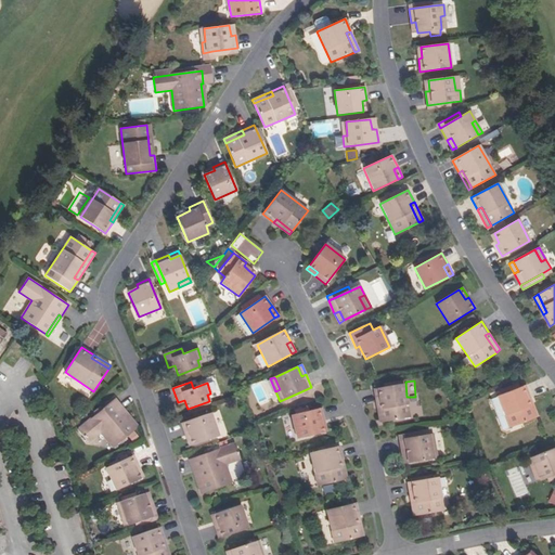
[(381,401),(384,422),(410,417),(404,384),(374,388),(376,402),(381,401)]
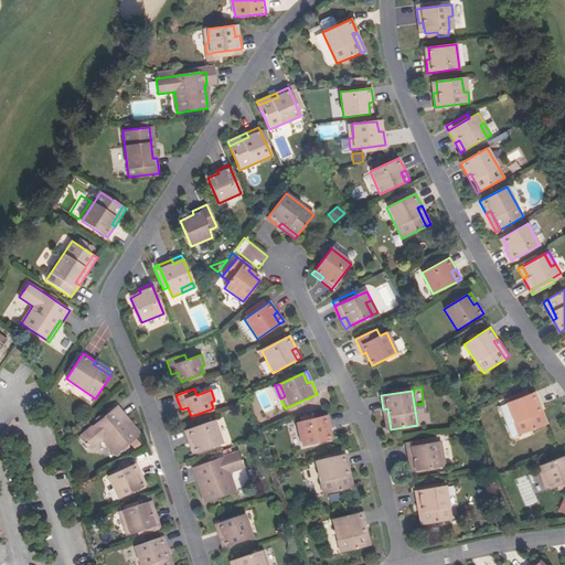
[(543,426),(536,406),(540,404),(535,392),(505,403),(519,435),(543,426)]
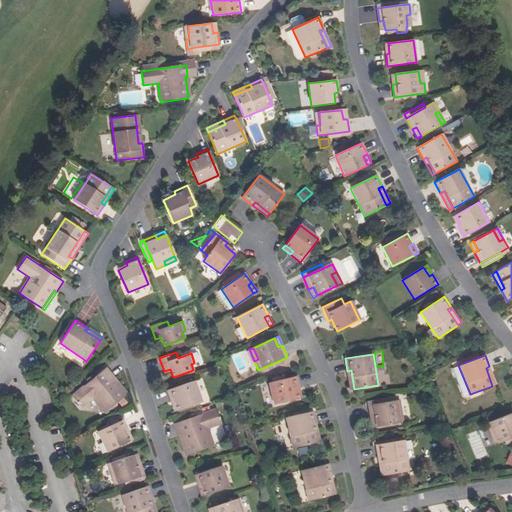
[(289,361),(287,357),(267,366),(268,370),(289,361)]
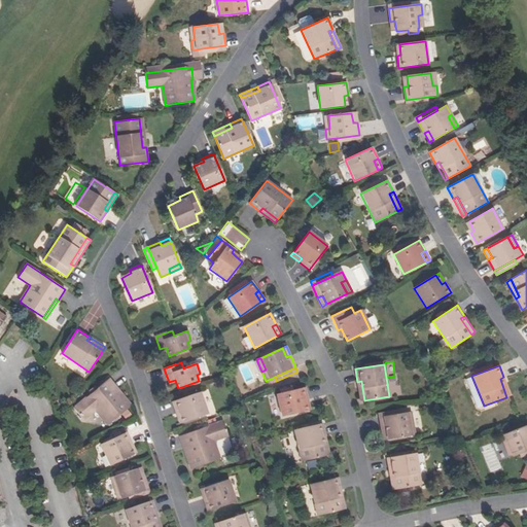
[(500,379),(506,397),(511,395),(503,377),(500,379)]
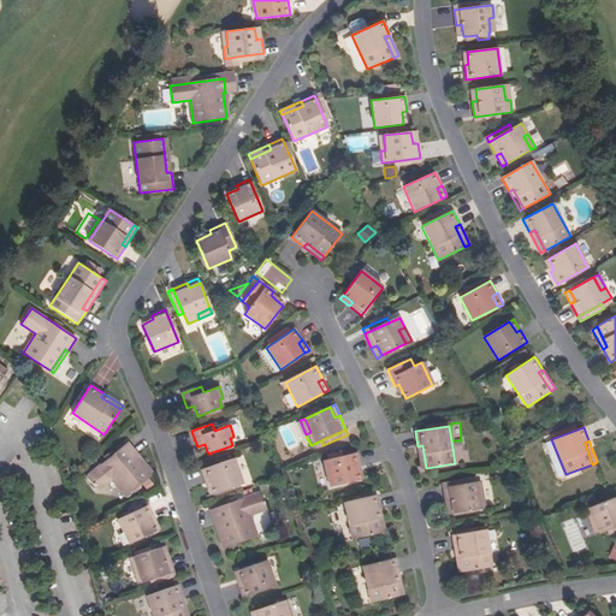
[(137,455),(128,443),(113,455),(106,461),(87,477),(98,491),(111,480),(125,498),(152,477),(135,456),(137,455)]
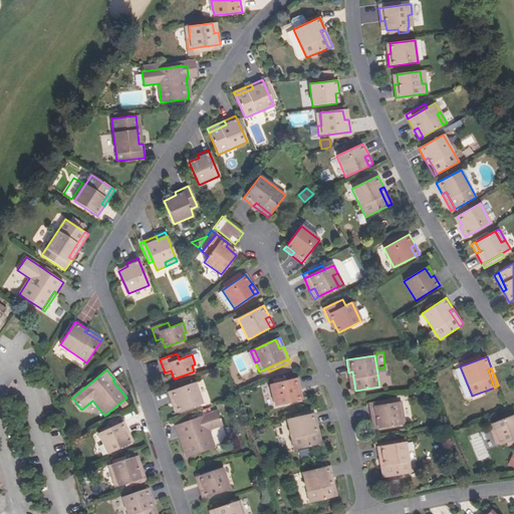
[(299,401),(297,391),(300,390),(297,377),(269,384),(275,407),(299,401)]
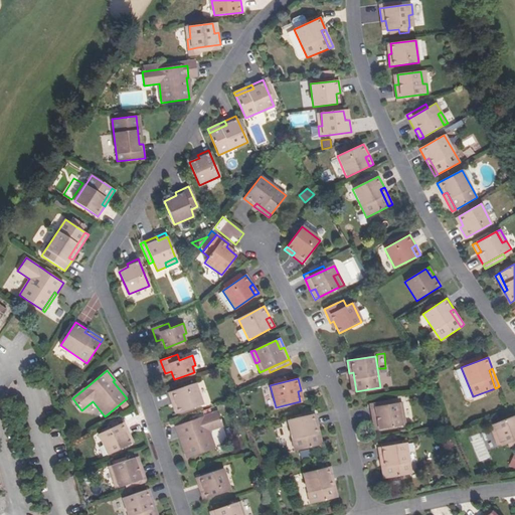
[(113,381),(127,398),(128,396),(115,380),(113,381)]
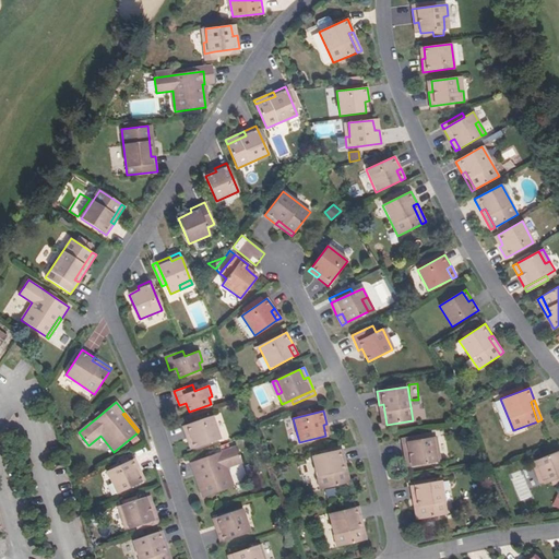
[(191,438),(194,448),(219,439),(212,416),(182,426),(187,439),(191,438)]
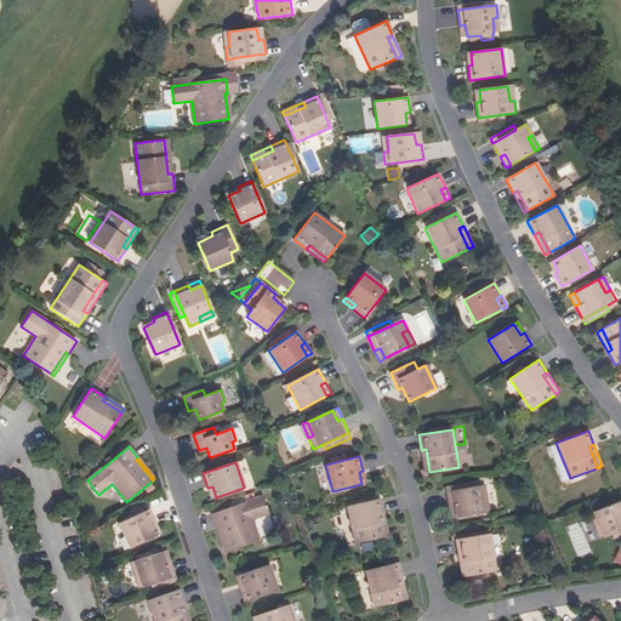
[(445,486),(446,491),(474,488),(473,482),(445,486)]
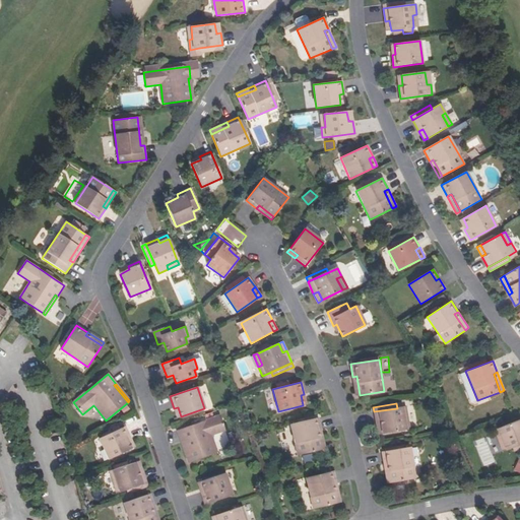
[(407,416),(406,406),(397,408),(374,411),(376,425),(381,424),(383,434),(405,430),(403,417),(407,416)]
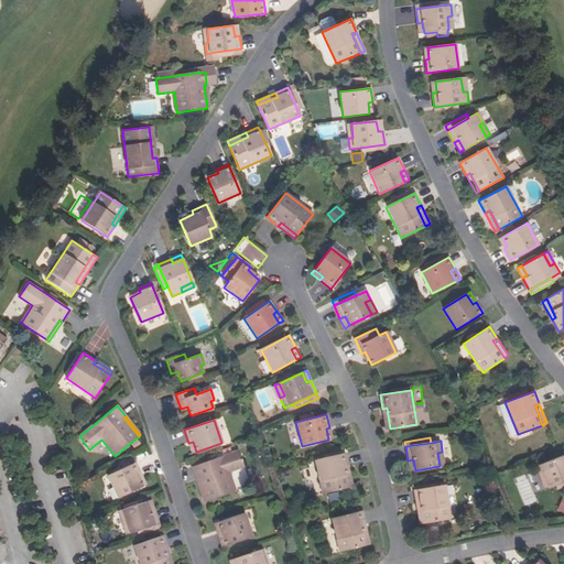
[(243,466),(238,452),(216,459),(207,462),(192,467),(196,479),(199,479),(207,501),(235,491),(228,472),(243,466)]
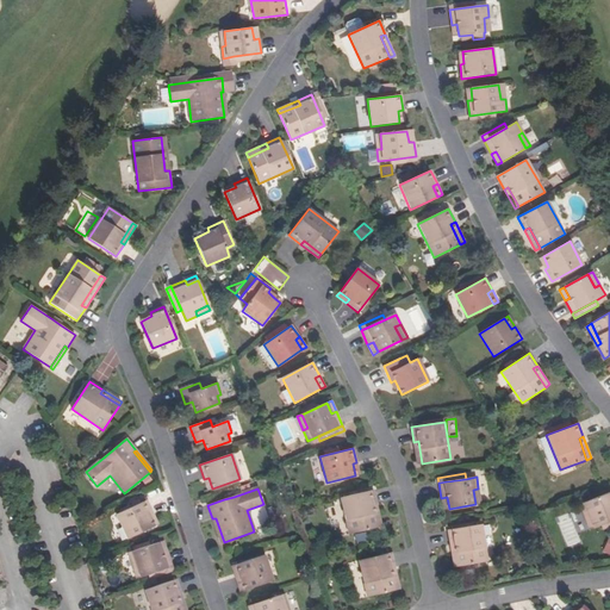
[(377,528),(372,506),(377,505),(373,490),(341,498),(349,535),(377,528)]
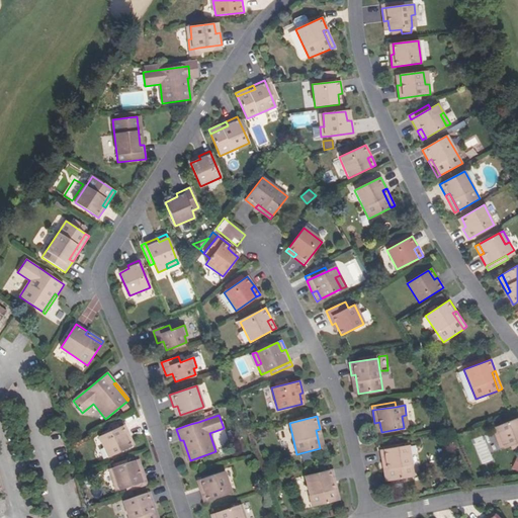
[(500,448),(508,445),(517,441),(517,418),(496,426),(500,438),(497,439),(500,448)]
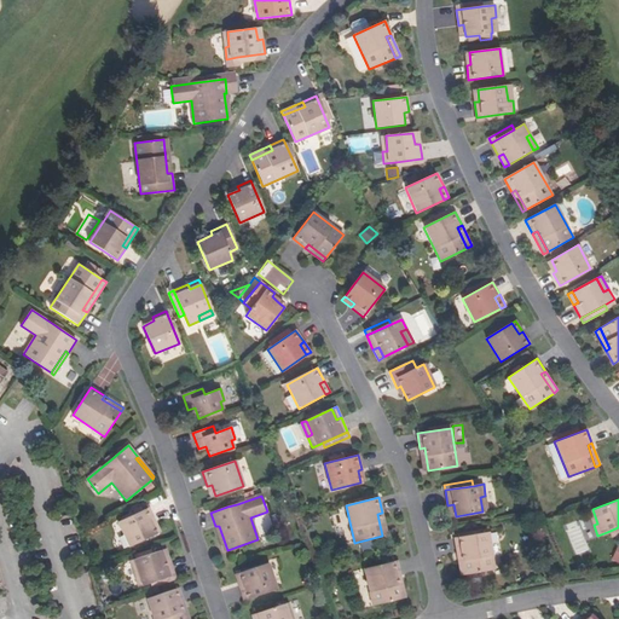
[(156,534),(151,522),(155,521),(149,508),(117,522),(129,547),(156,534)]
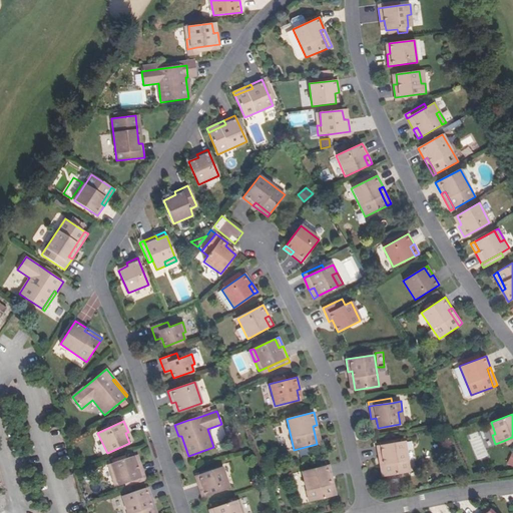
[(495,434),(491,422),(487,424),(492,435),(495,434)]
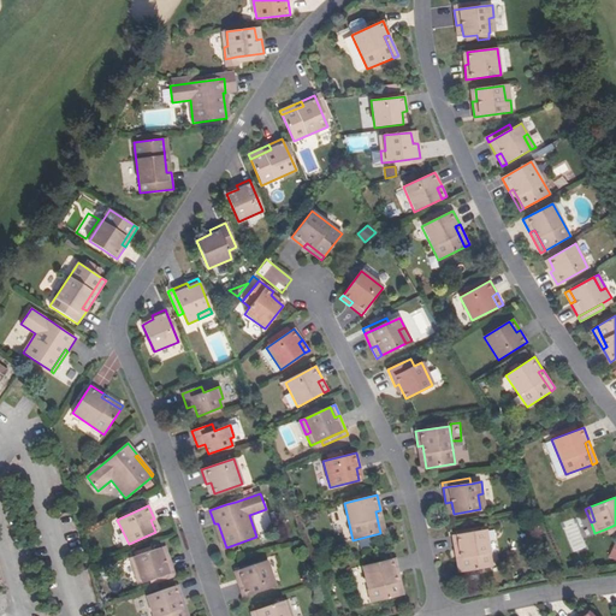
[(218,523),(214,523),(223,549),(226,548),(218,523)]
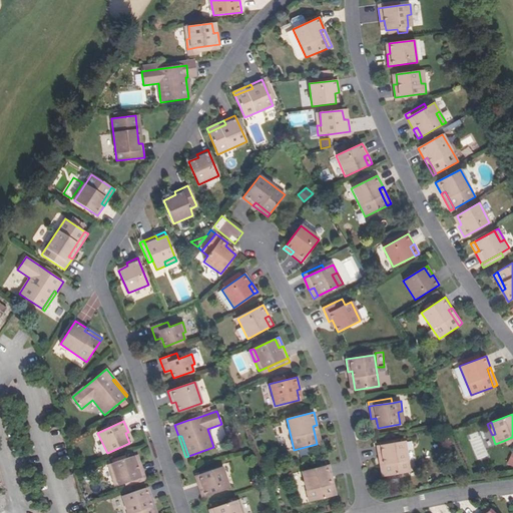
[(512,442),(512,437),(503,441),(505,446),(512,442)]
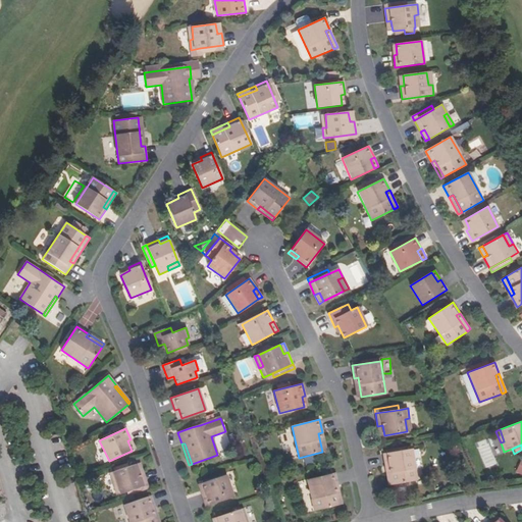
[(479,451),(487,468),(498,464),(489,446),(479,451)]
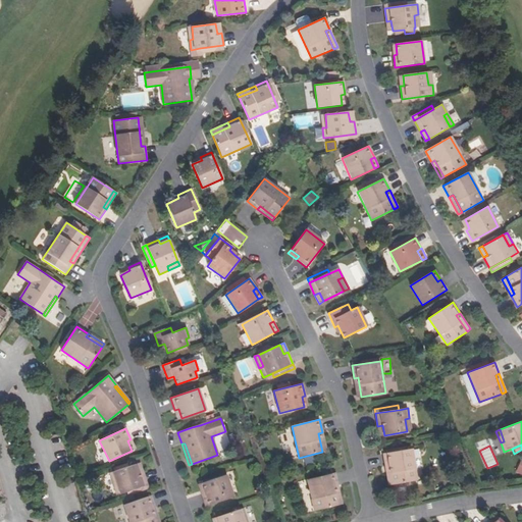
[(389,466),(393,484),(417,480),(412,449),(383,454),(385,466),(389,466)]
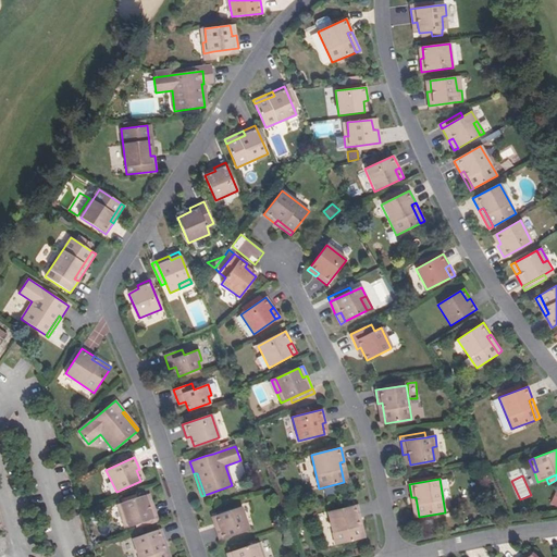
[(134,524),(158,517),(152,504),(148,505),(145,495),(121,504),(125,516),(121,517),(124,528),(134,524)]
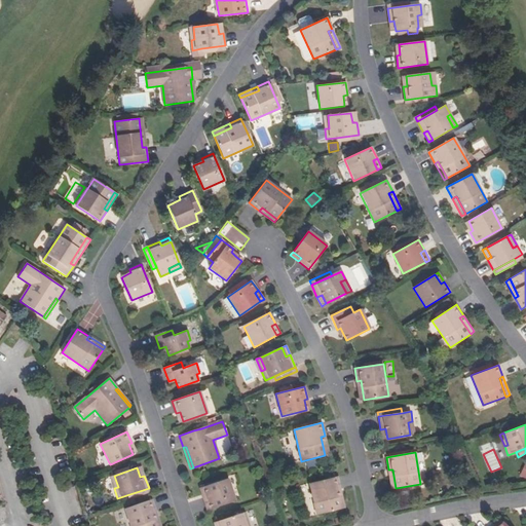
[(341,509),(336,490),(340,489),(337,477),(309,483),(316,515),(341,509)]
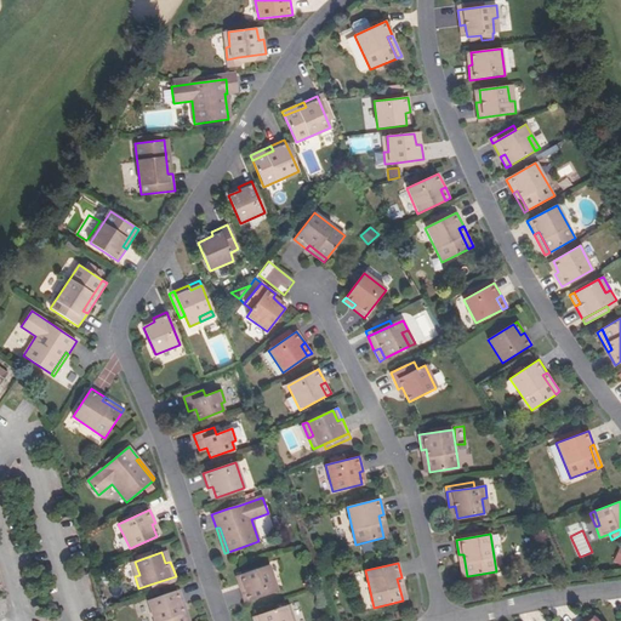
[(244,587),(240,588),(244,603),(278,592),(269,565),(240,575),(244,587)]
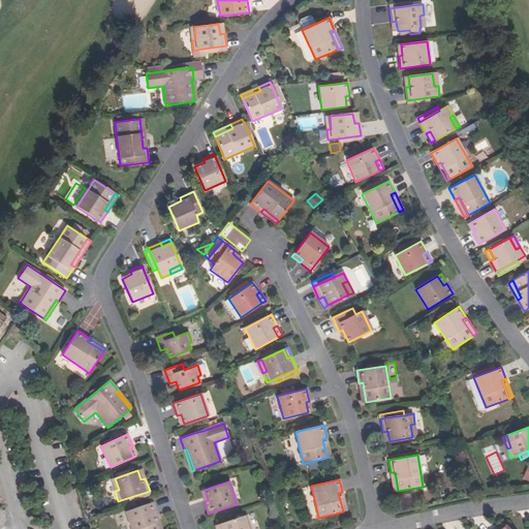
[(151,495),(150,491),(127,498),(129,502),(151,495)]
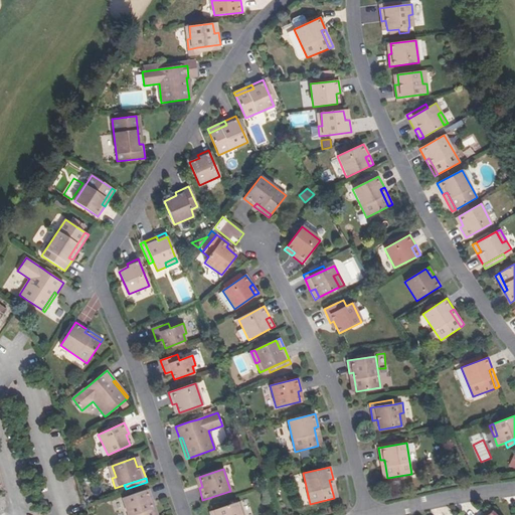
[(329,480),(334,498),(338,497),(333,479),(329,480)]
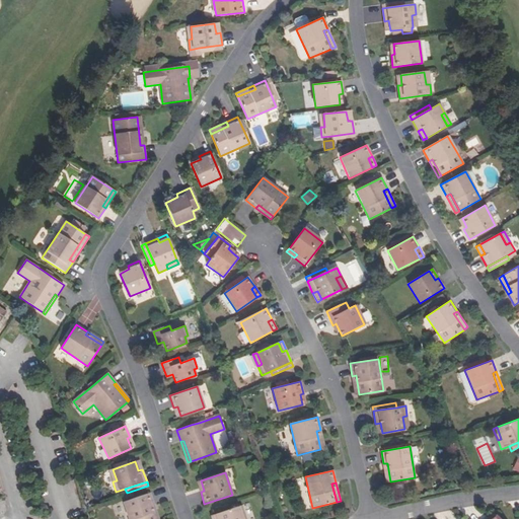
[(154,518),(151,507),(154,505),(150,493),(123,503),(128,518),(154,518)]
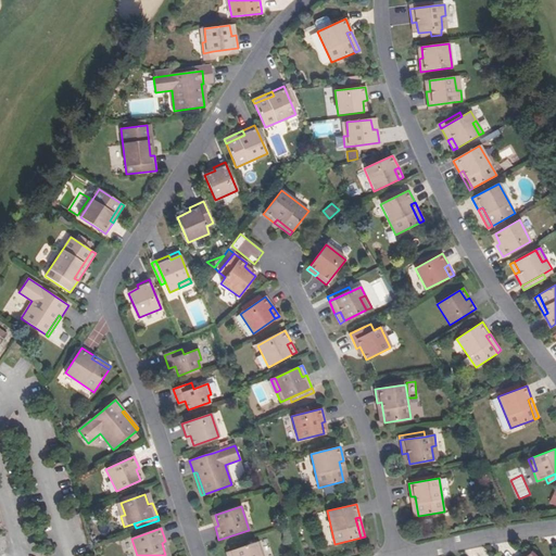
[(260,555),(255,543),(230,551),(232,555),(264,555),(260,555)]
